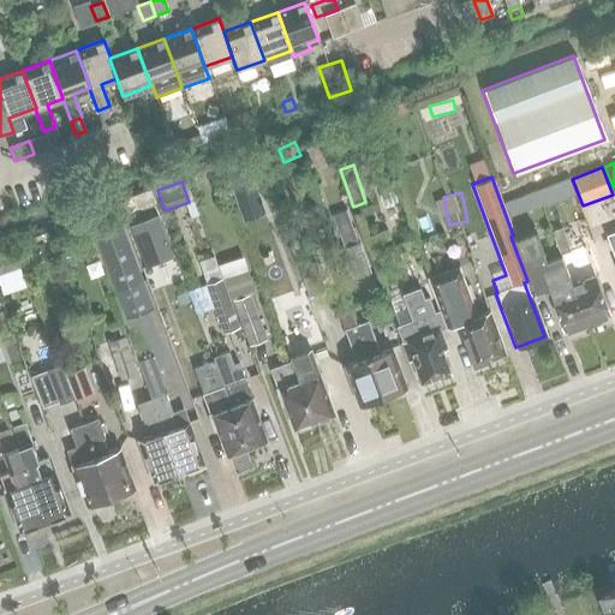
[(344,246),(358,242),(346,209),(333,214),(344,246)]
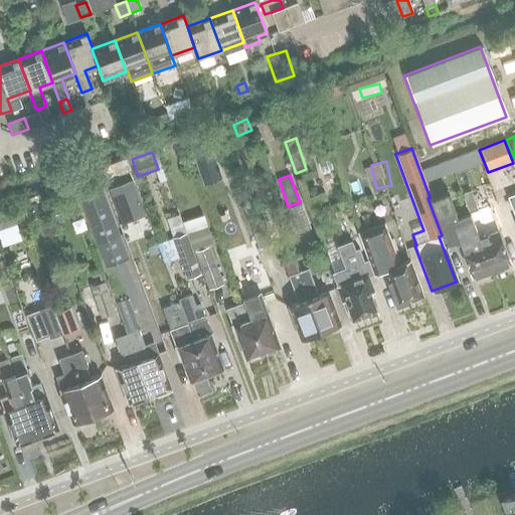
[(109,188),(121,224),(146,215),(133,179),(109,188)]
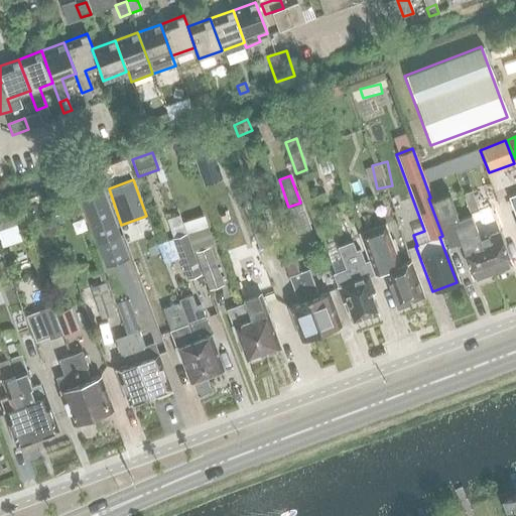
[(119,235),(103,189),(81,198),(105,266),(121,260),(113,237),(119,235)]
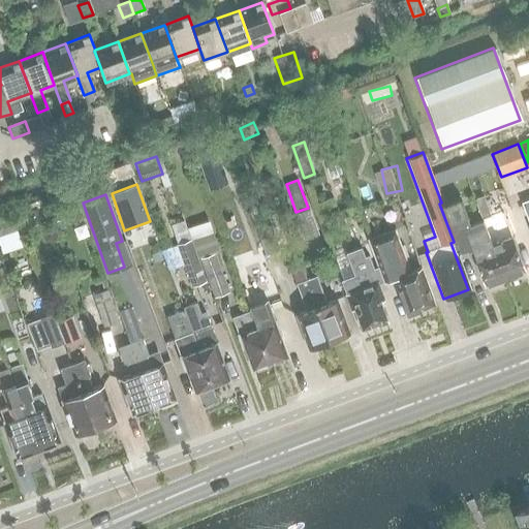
[(503,278),(485,227),(480,217),(466,222),(457,197),(440,204),(458,248),(468,244),(472,252),(468,253),(472,265),(476,266),(484,285),(503,278)]
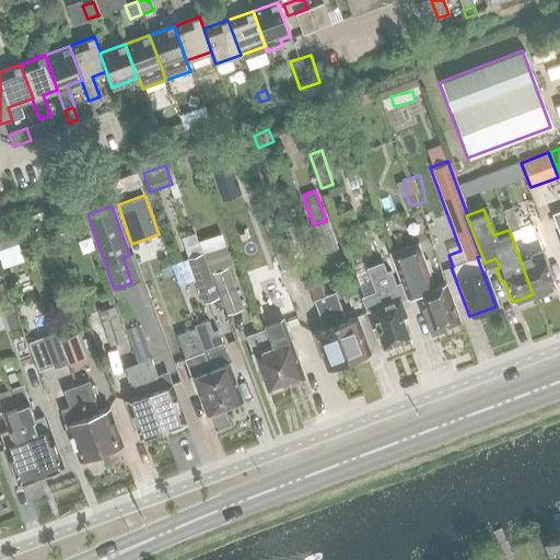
[(15,221),(21,237),(28,234),(23,219),(15,221)]
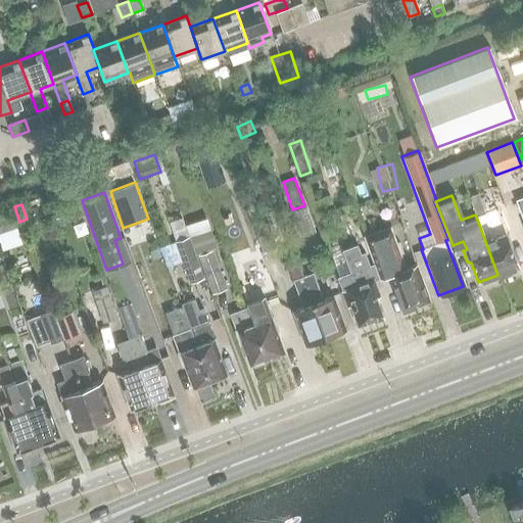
[(503,236),(496,219),(493,209),(483,214),(480,204),(472,206),(479,225),(497,275),(516,268),(509,249),(510,246),(506,235),(503,236)]
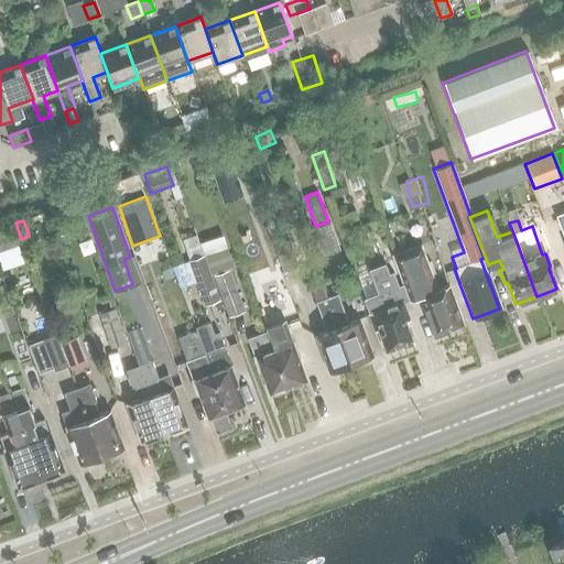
[(315,226),(313,227),(324,256),(339,250),(329,221),(328,221),(315,226)]
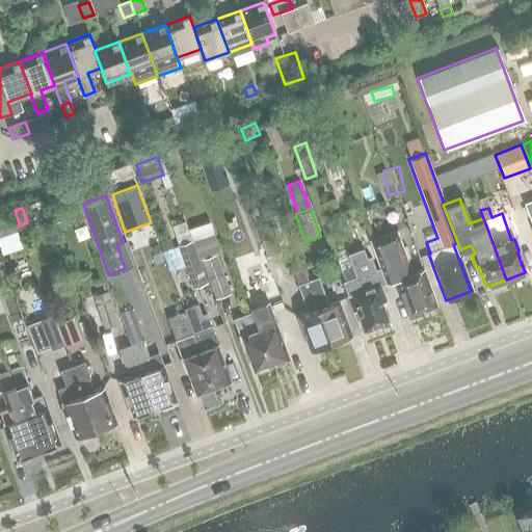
[(0,215),(0,234),(15,230),(8,213),(0,215)]
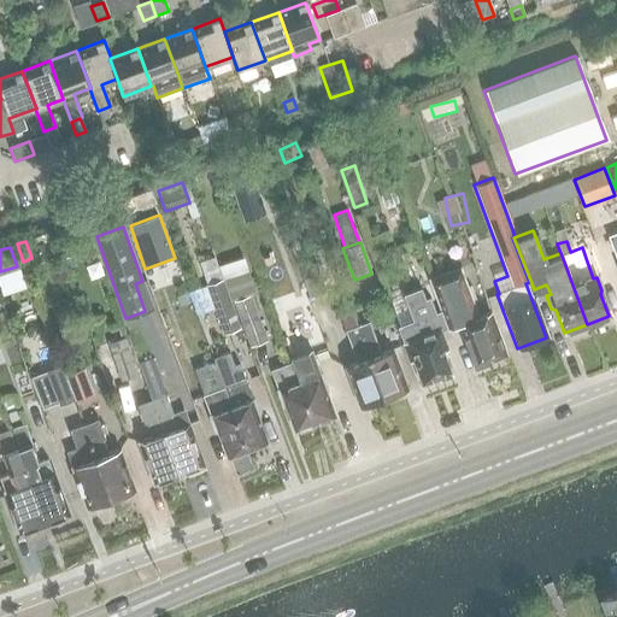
[(300,269),(310,298),(327,293),(319,269),(333,264),(329,252),(315,256),(317,263),(300,269)]
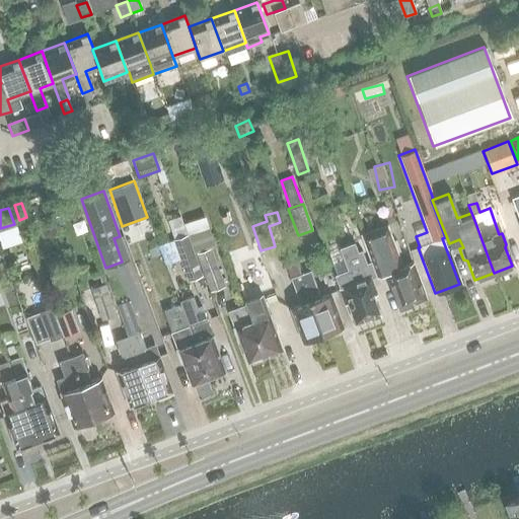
[(402,308),(425,299),(412,264),(401,268),(386,226),(361,236),(376,277),(384,274),(396,305),(402,308)]
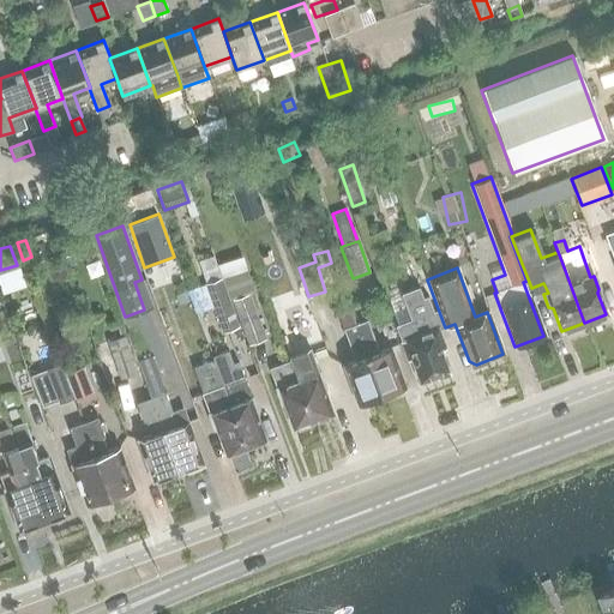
[(222,276),(232,300),(253,293),(244,269),(222,276)]
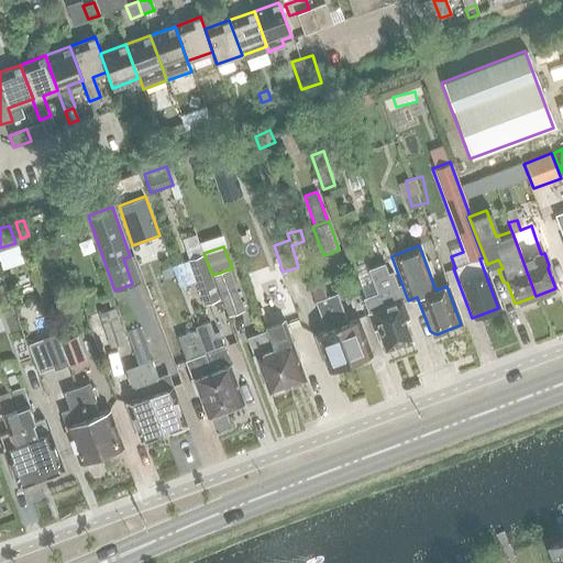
[(202,255),(187,261),(203,306),(219,299),(202,255)]
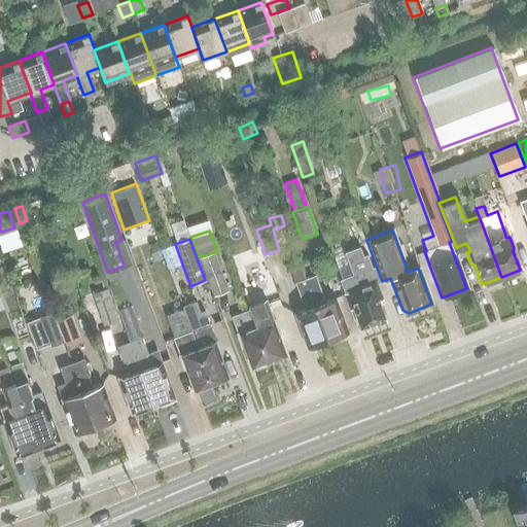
[(380,299),(374,283),(381,280),(375,266),(372,267),(366,254),(362,255),(358,246),(343,252),(352,274),(339,279),(351,310),(354,309),(361,328),(375,323),(375,325),(386,321),(378,300),(380,299)]
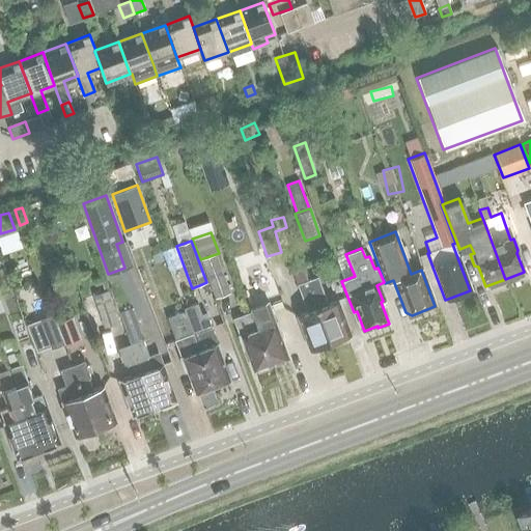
[(215,254),(200,259),(215,299),(229,294),(215,254)]
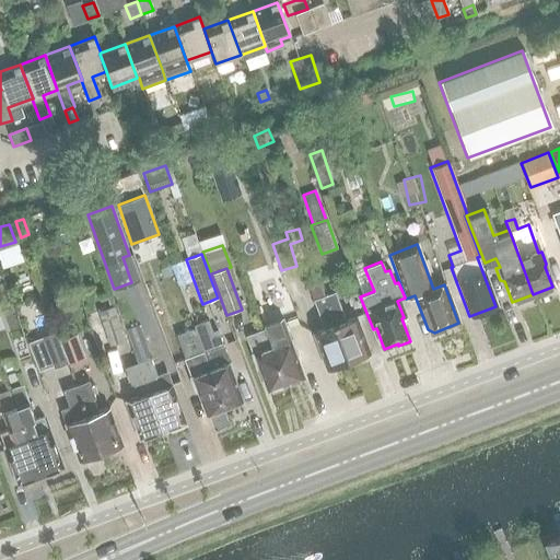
[(334,293),(323,298),(347,362),(369,353),(356,318),(345,323),(334,293)]
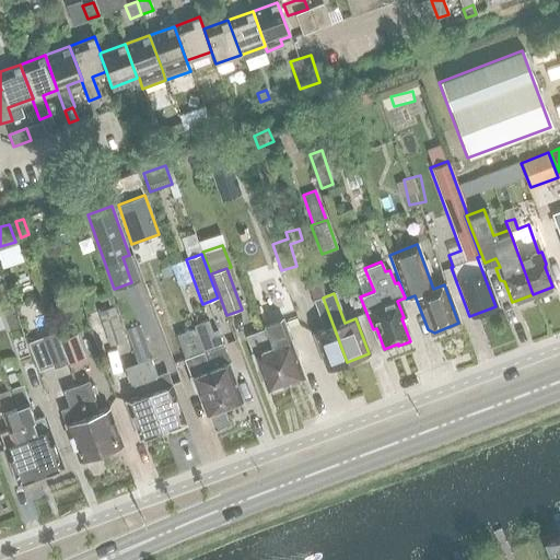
[(325,371),(347,362),(323,298),(312,301),(323,330),(312,334),(325,371)]
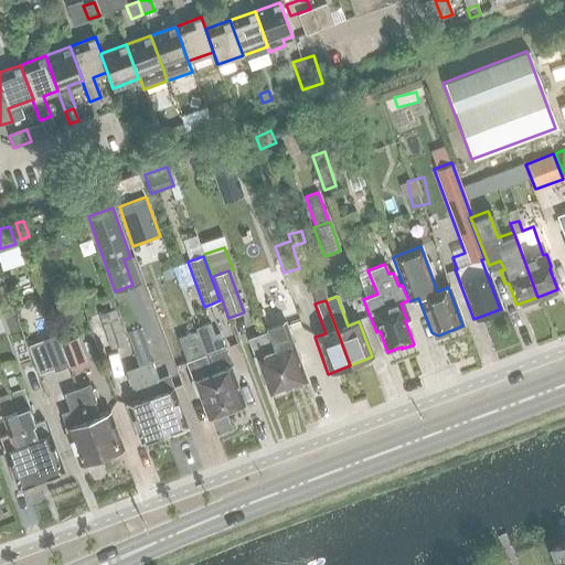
[(114,309),(99,315),(110,349),(126,344),(114,309)]
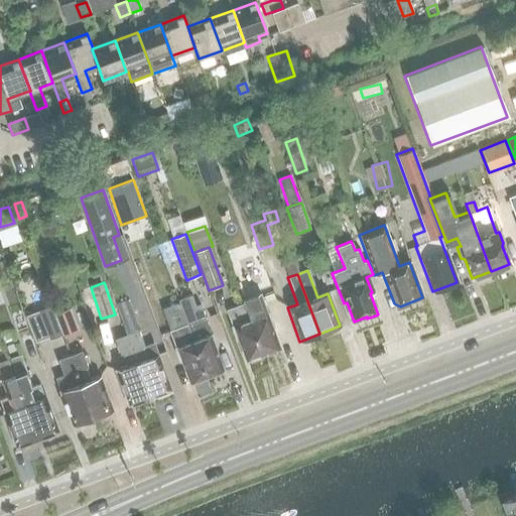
[(215,348),(217,346),(212,334),(203,308),(198,310),(191,294),(178,299),(183,314),(185,319),(206,375),(223,369),(215,348)]
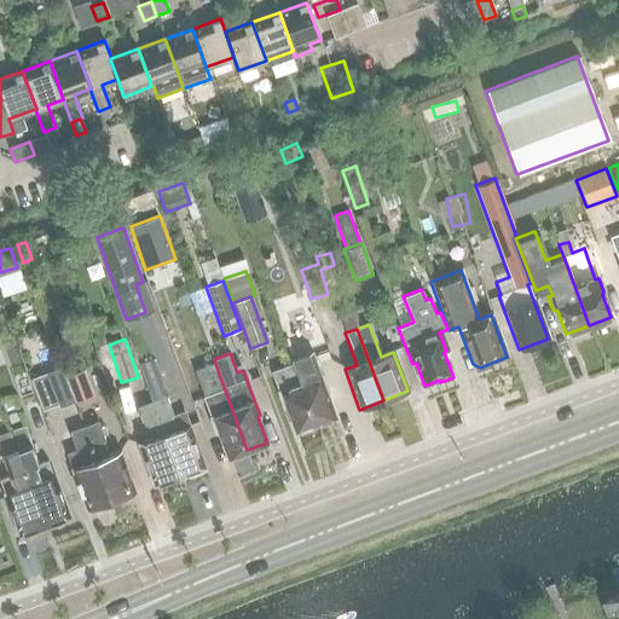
[(314,356),(294,363),(317,424),(334,417),(325,393),(327,391),(314,356)]
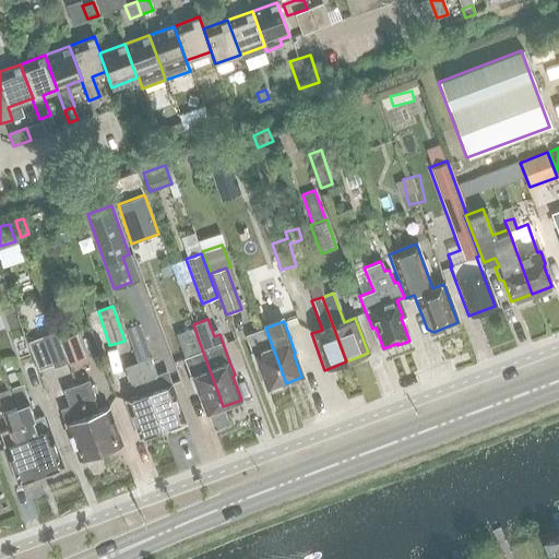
[(266,390),(286,383),(265,328),(244,335),(256,368),(259,369),(266,390)]
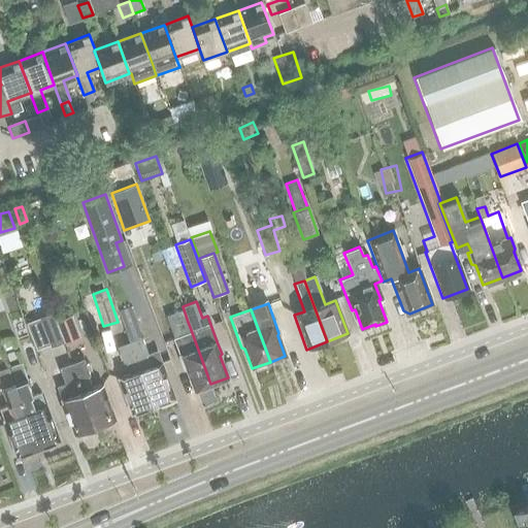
[(67,310),(55,316),(65,342),(77,337),(67,310)]
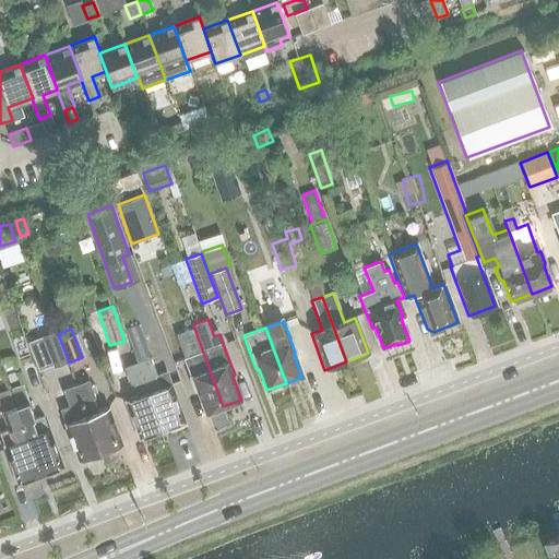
[(56,331),(42,336),(54,368),(68,363),(56,331)]
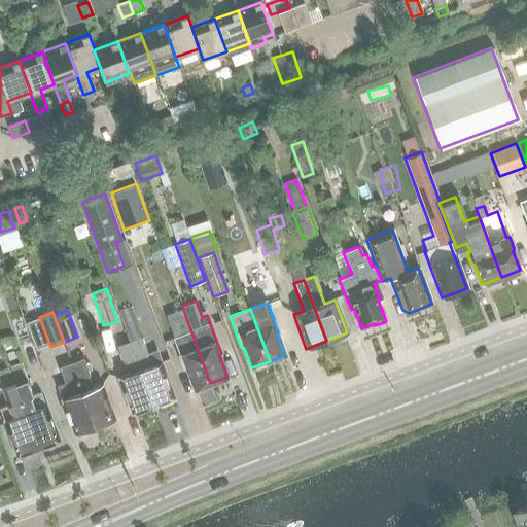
[(173,326),(177,336),(173,338),(184,369),(185,367),(194,389),(210,383),(189,326),(187,321),(173,326)]
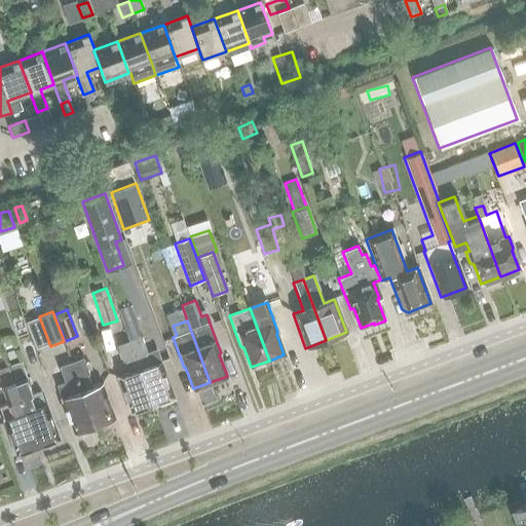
[(140,337),(128,341),(152,406),(172,399),(158,363),(149,366),(145,354),(146,353),(140,337)]
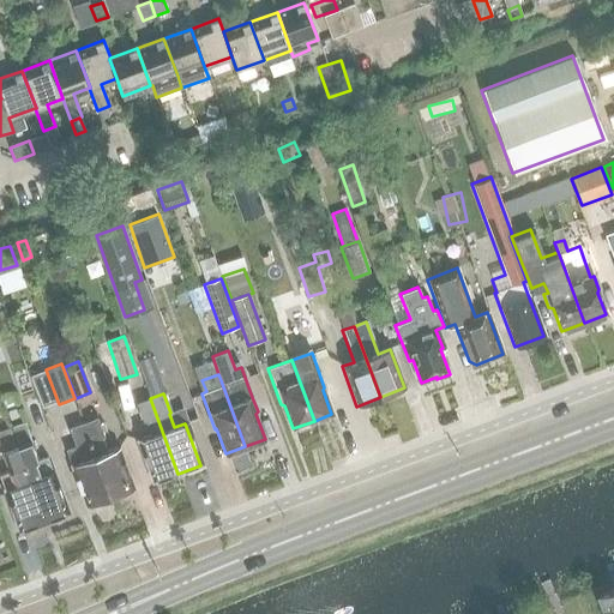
[(154,483),(178,474),(150,398),(136,404),(144,423),(146,422),(151,435),(138,440),(154,483)]
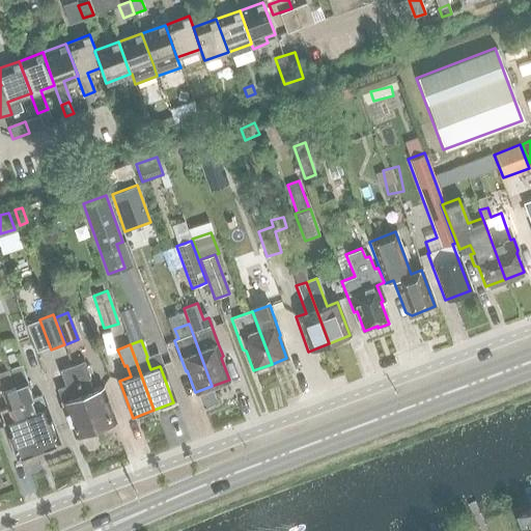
[(84,361),(72,366),(95,431),(116,424),(102,387),(93,390),(88,378),(90,378),(84,361)]
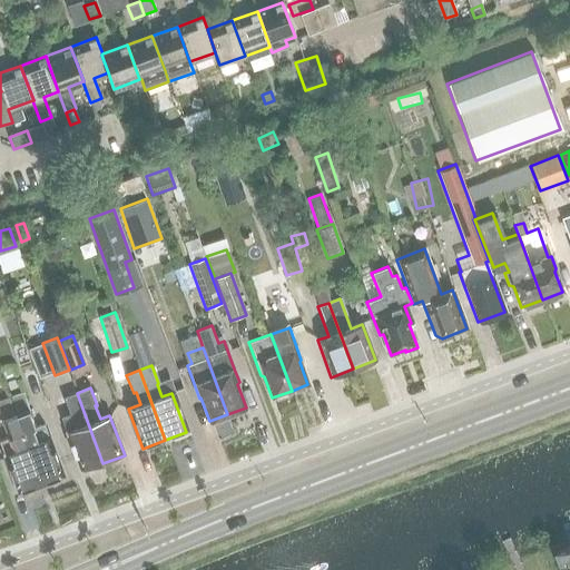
[(9,396),(40,483),(62,475),(48,438),(38,442),(32,429),(35,428),(21,392),(9,396)]
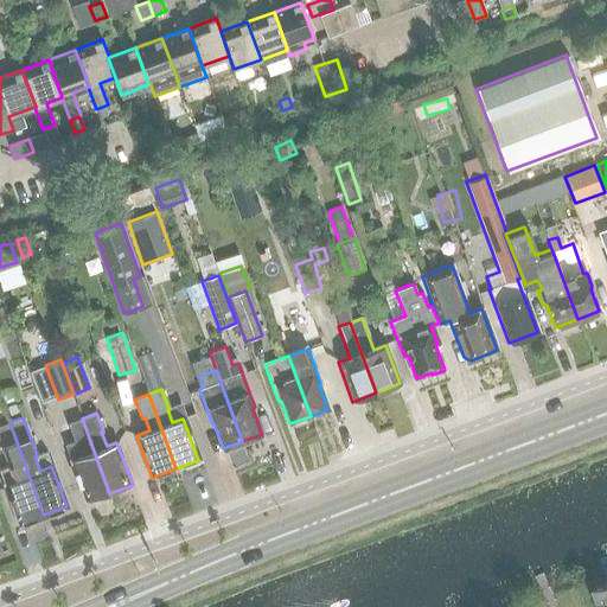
[(85,503),(109,493),(82,419),(68,425),(75,442),(64,446),(85,503)]
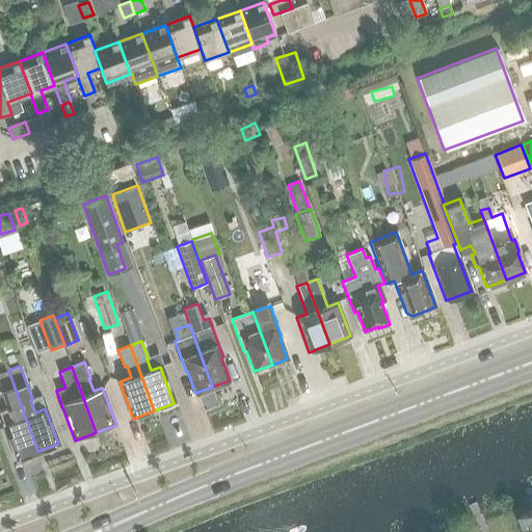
[(0,373),(0,387),(2,393),(8,409),(10,408),(15,421),(4,425),(17,459),(37,451),(8,370),(0,373)]
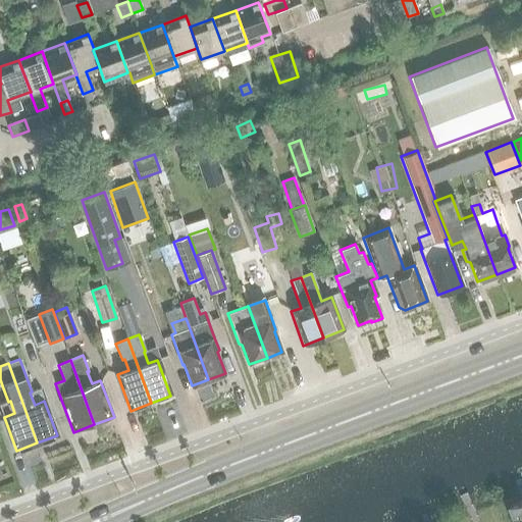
[(521,521),(521,501),(508,507),(514,521),(521,521)]
